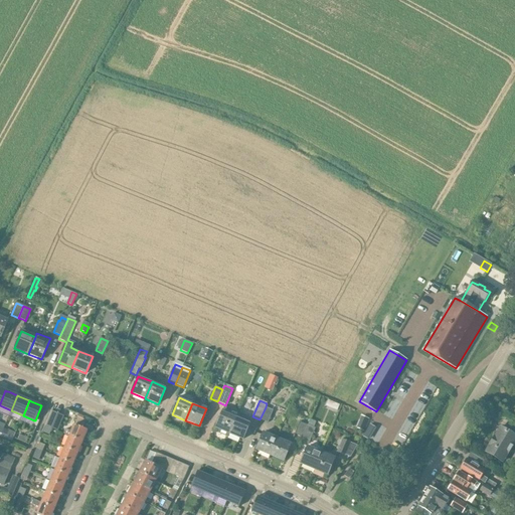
[(222,410),(215,427),(229,434),(237,412),(224,406),(222,411),(222,410)]
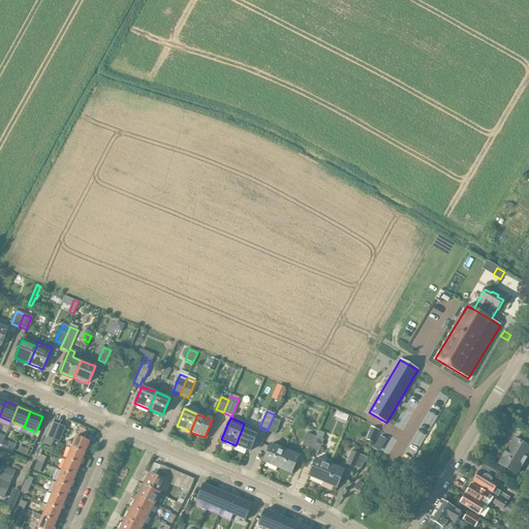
[(275,434),(280,422),(273,418),(267,431),(275,434)]
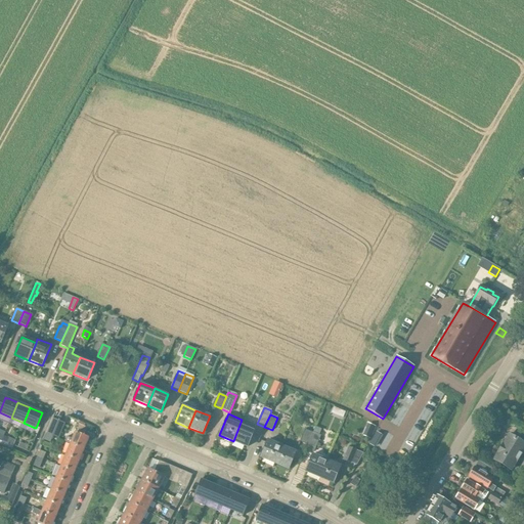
[(53,419),(46,435),(47,435),(52,437),(57,439),(64,423),(53,419)]
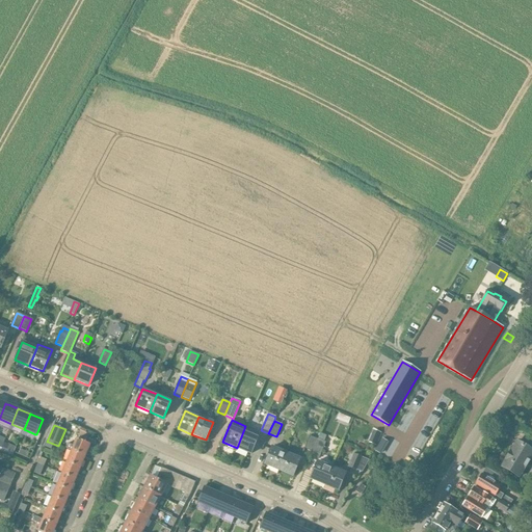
[(245,426),(237,448),(250,454),(258,436),(260,432),(245,426)]
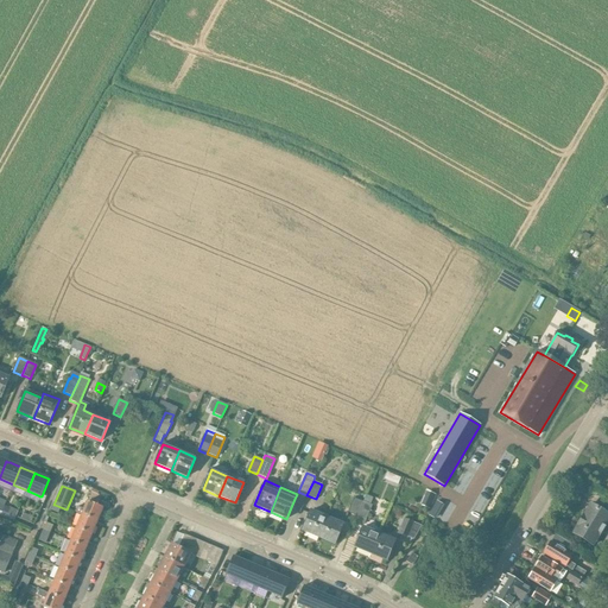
[(367,520),(373,506),(371,505),(373,500),(366,496),(363,502),(358,517),(367,520)]
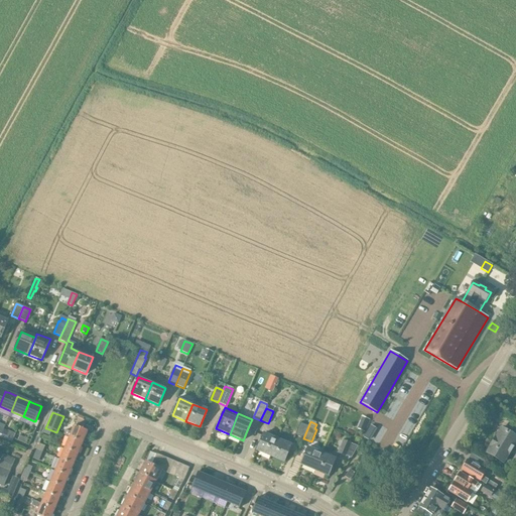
[(303,438),(308,426),(300,423),(295,435),(303,438)]
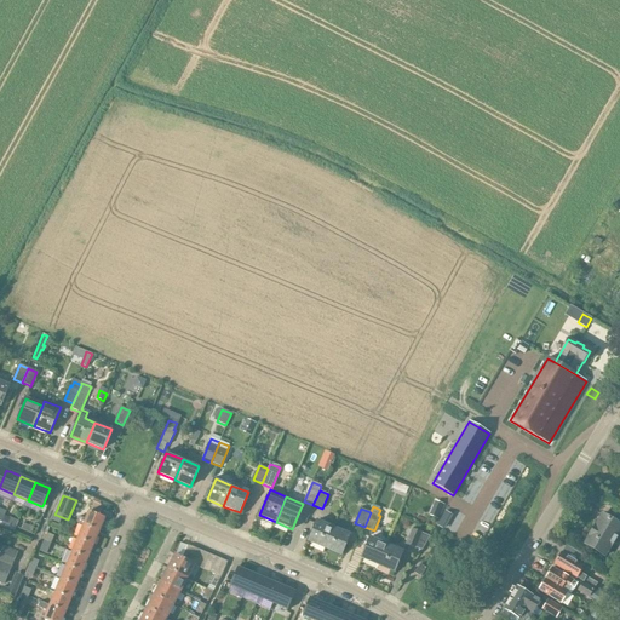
[(99,532),(104,518),(89,512),(82,526),(99,532)]
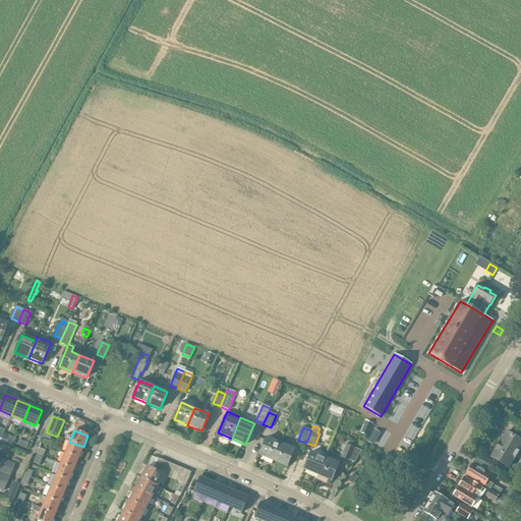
[(50,441),(52,435),(47,432),(44,439),(50,441)]
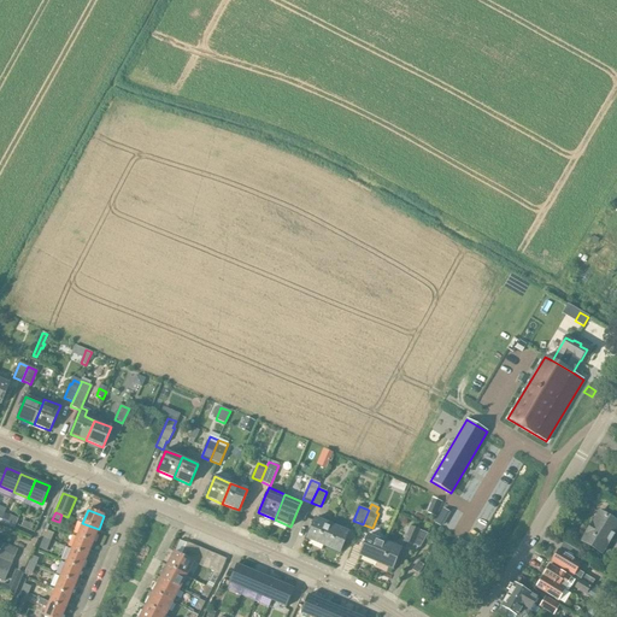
[(601,553),(616,527),(616,518),(613,517),(612,519),(599,512),(581,541),(601,553)]
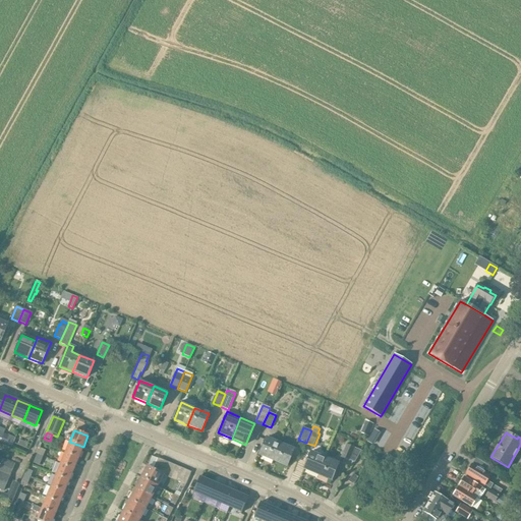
[(13,444),(15,439),(4,435),(0,443),(9,446),(10,443),(13,444)]
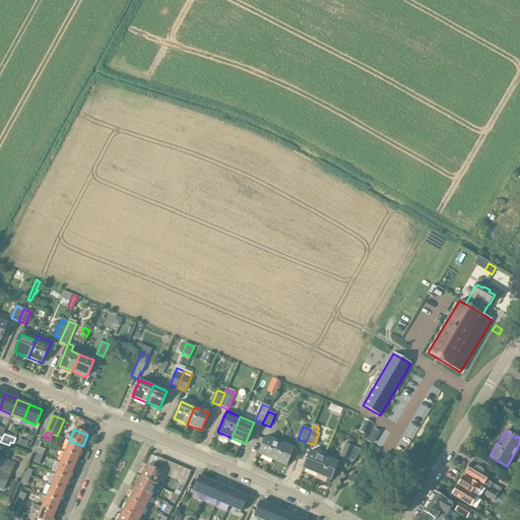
[(272,460),(279,443),(266,437),(259,454),(272,460)]
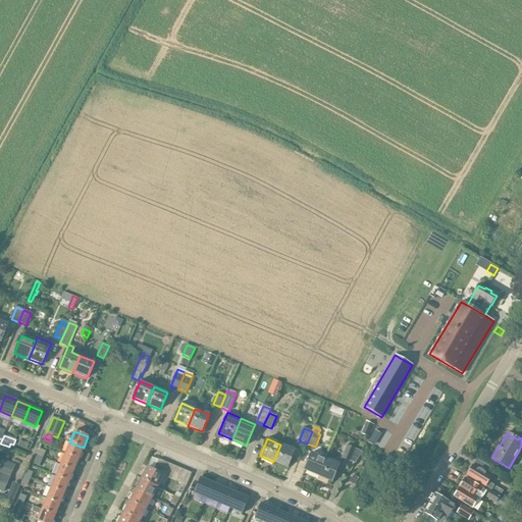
[(79,459),(84,448),(69,442),(65,454),(79,459)]
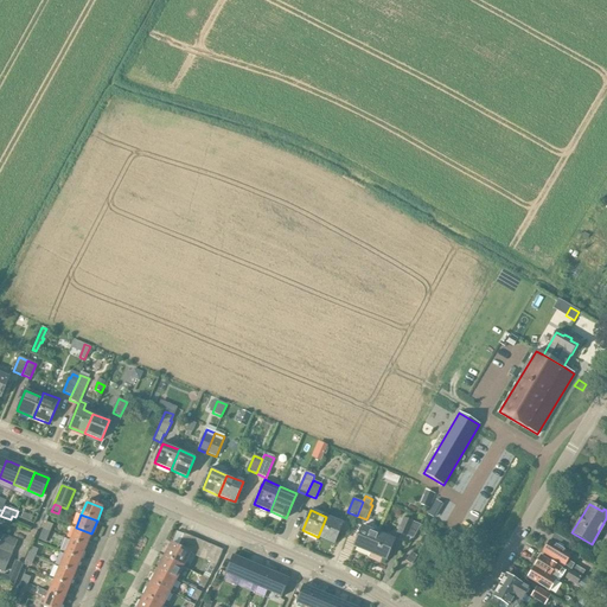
[(334,544),(343,524),(326,517),(318,537),(334,544)]
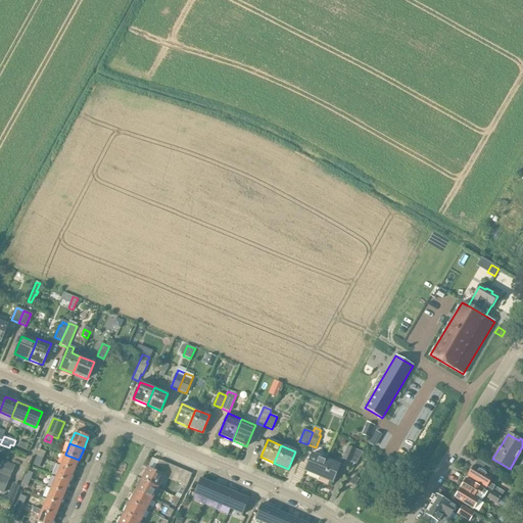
[(350,462),(355,464),(365,449),(358,446),(355,450),(347,447),(342,459),(350,463),(350,462)]
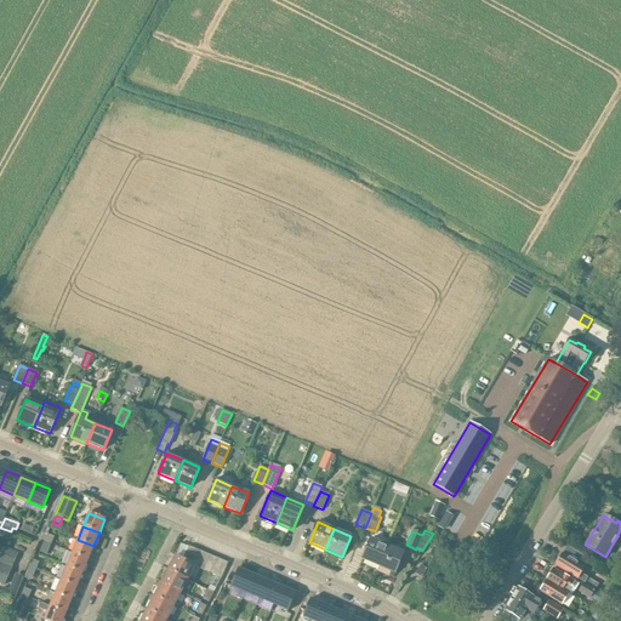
[(51,545),(55,537),(47,535),(45,542),(51,545)]
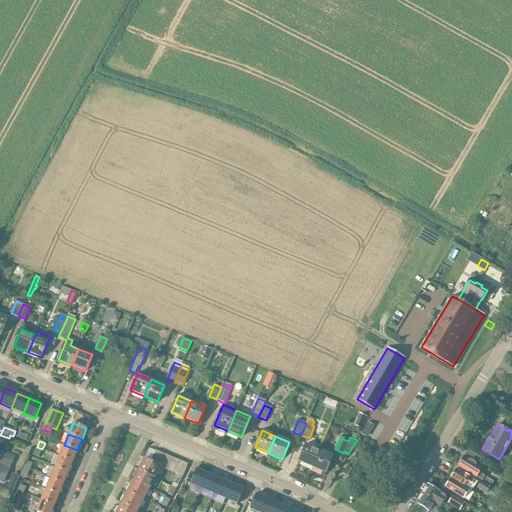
[(312,467),(319,450),(306,444),(299,461),(312,467)]
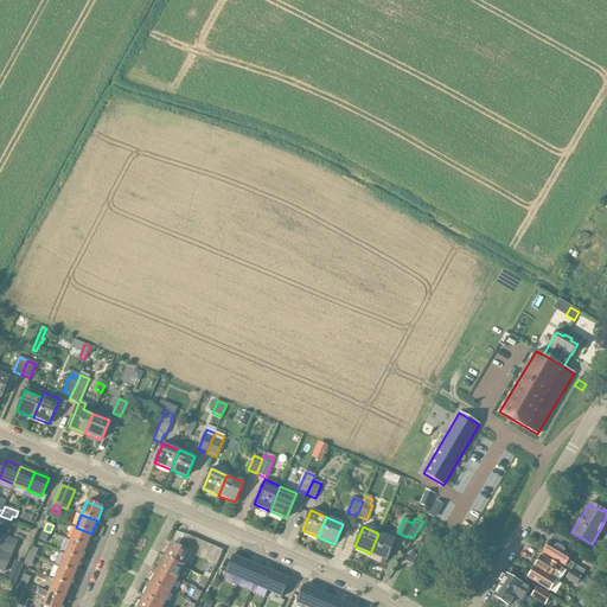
[(87,548),(91,534),(76,528),(70,541),(87,548)]
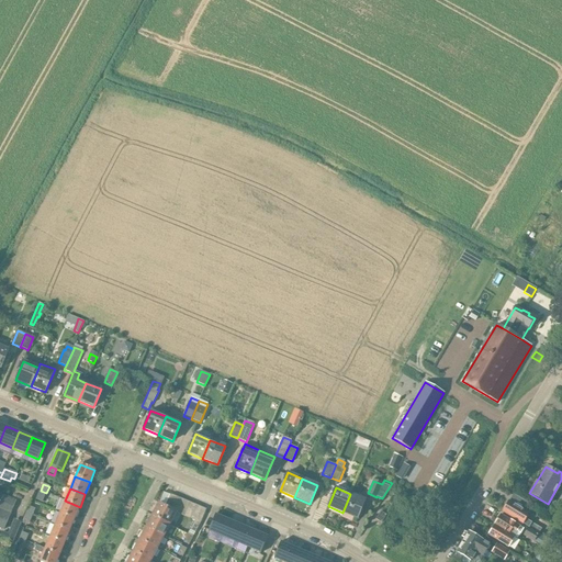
[(44,499),(46,493),(41,491),(37,497),(44,499)]
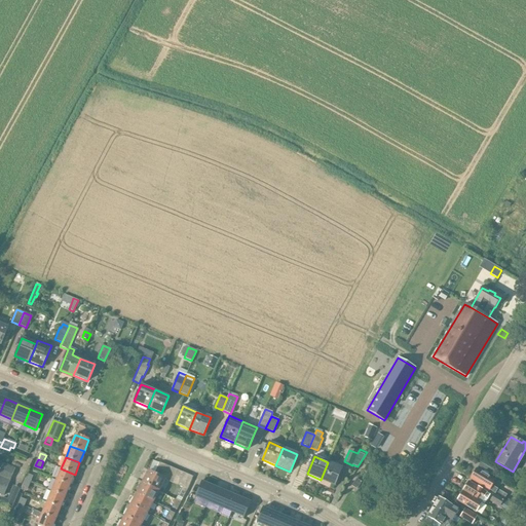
[(0,494),(3,496),(14,470),(0,462),(0,494)]
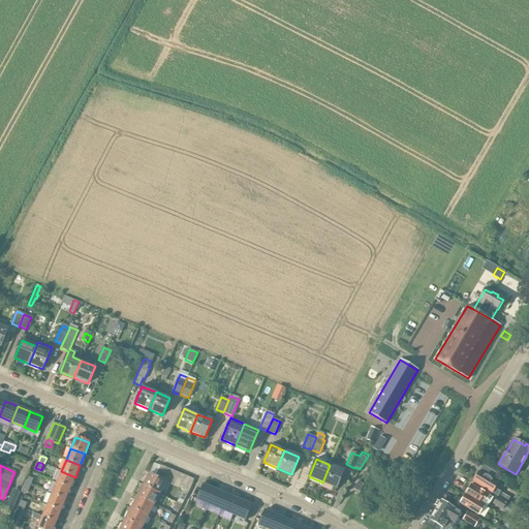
[(161,480),(166,468),(160,465),(155,477),(161,480)]
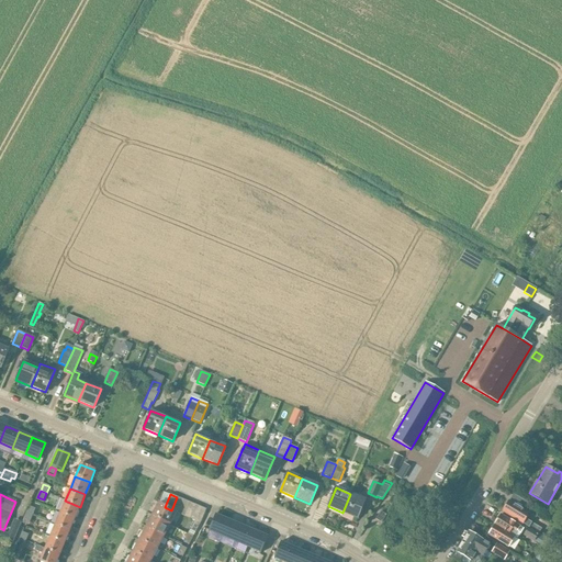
[(357,518),(366,501),(350,494),(343,513),(357,518)]
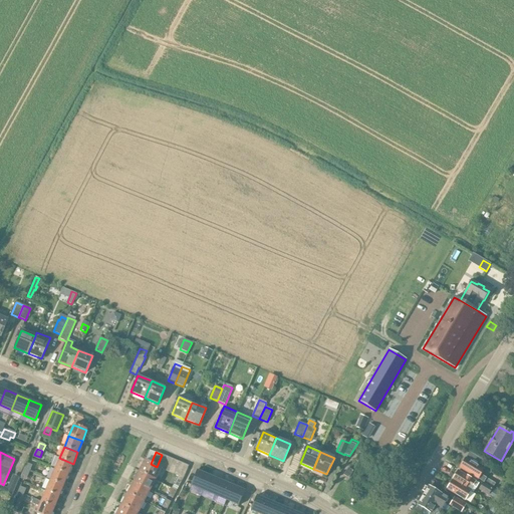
[(162,470),(167,457),(162,455),(157,467),(161,469),(162,470)]
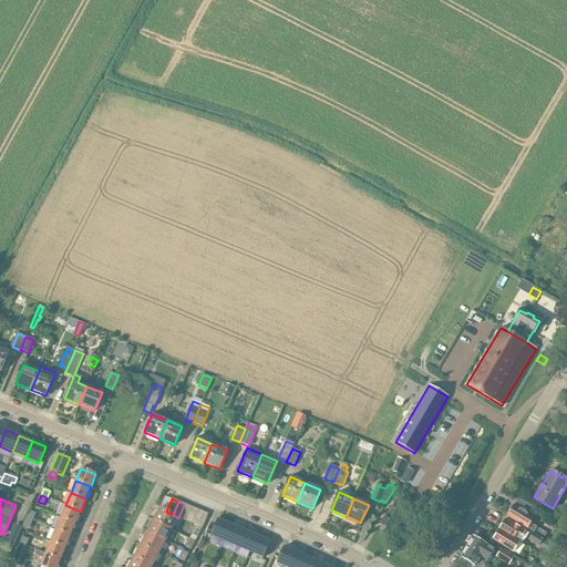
[(184,521),(191,506),(184,504),(178,518),(184,521)]
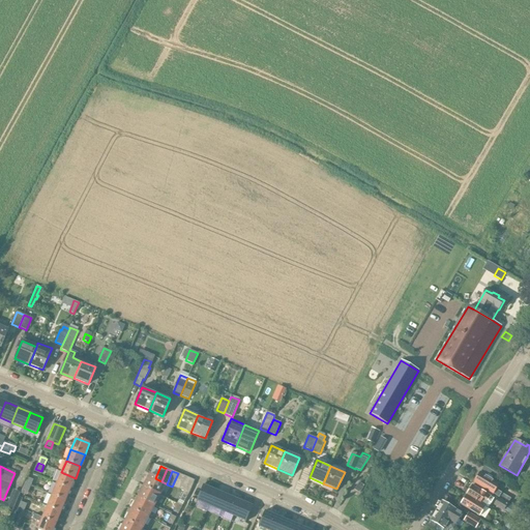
[(70,490),(76,478),(61,472),(57,483),(70,490)]
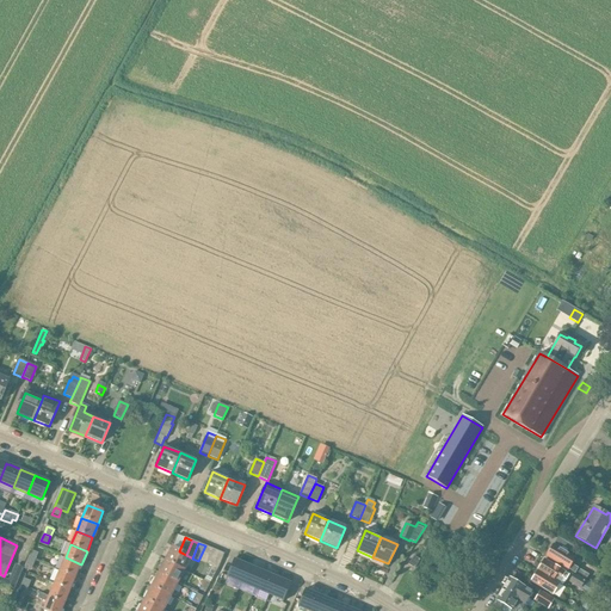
[(205,563),(211,549),(205,545),(198,561),(205,563)]
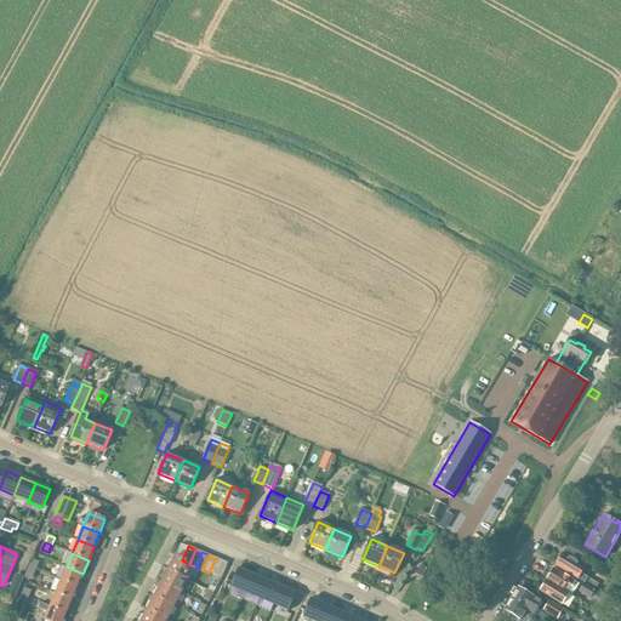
[(581,574),(585,568),(563,554),(556,565),(571,576),(571,575),(577,579),(576,580),(593,590),(597,584),(581,574)]
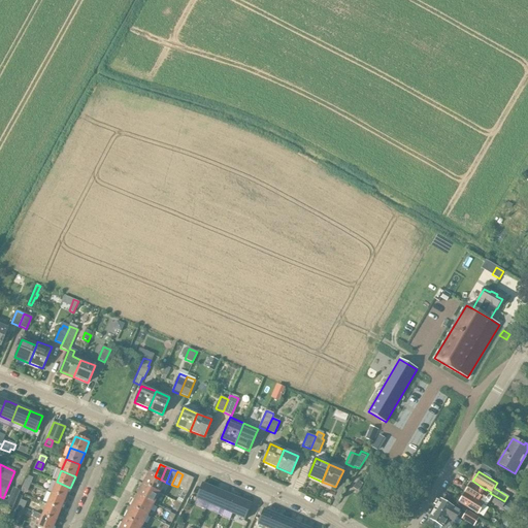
[(159,493),(165,482),(161,480),(155,476),(149,473),(143,485),(159,493)]
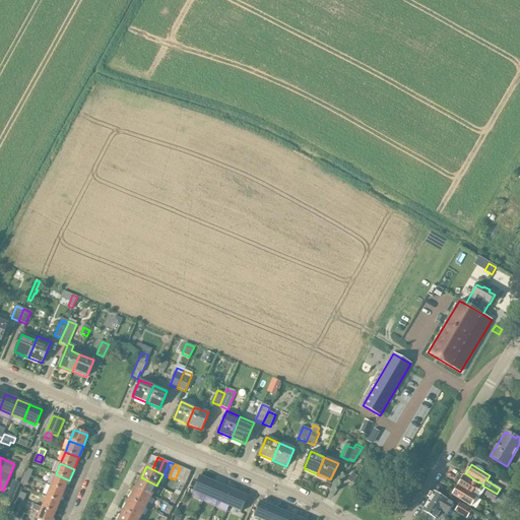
[(180,482),(185,469),(180,467),(175,479),(180,482)]
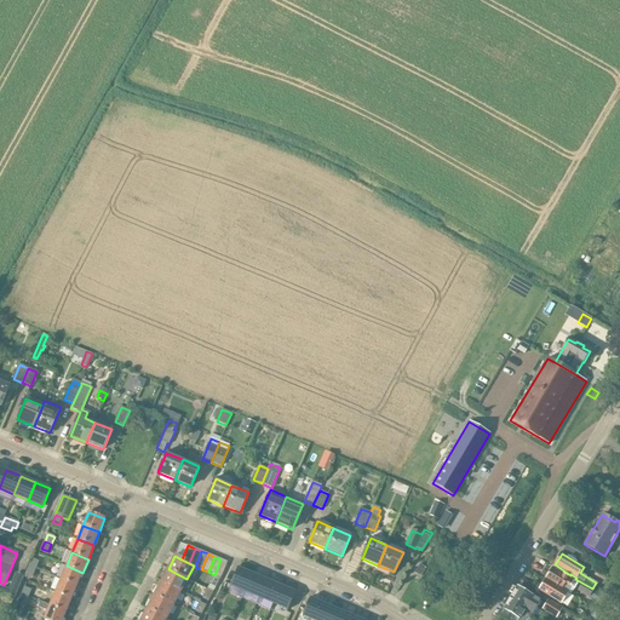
[(35,569),(39,562),(32,558),(29,566),(35,569)]
